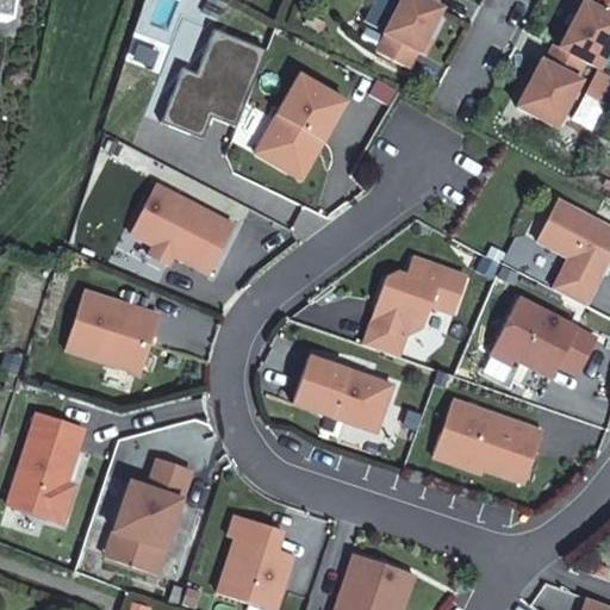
[(0,0),(0,19),(7,20),(10,0),(0,0)]
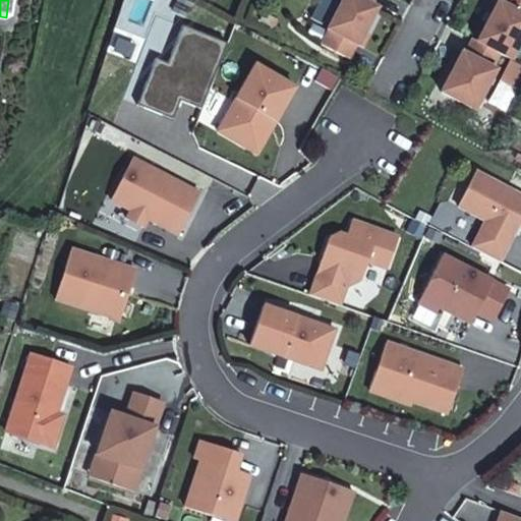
[(368,2),(363,0),(341,0),(327,27),(329,29),(322,44),(349,57),(356,43),(357,44),(377,6),(368,2)]
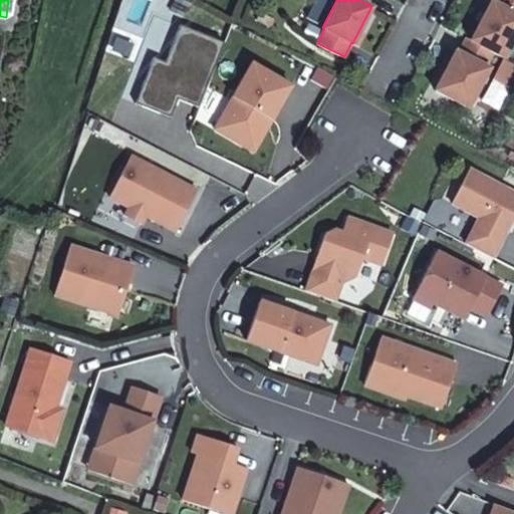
[(513,0),(486,0),(489,1),(470,39),(492,51),(503,56),(513,34),(513,0)]
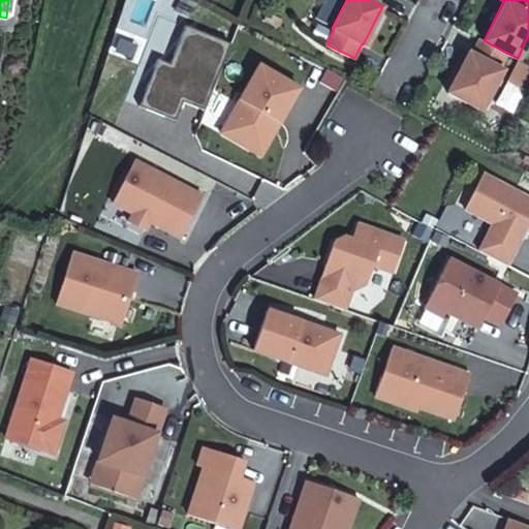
[(227,43),(184,27),(169,65),(157,61),(139,105),(174,120),(181,100),(205,107),(227,43)]
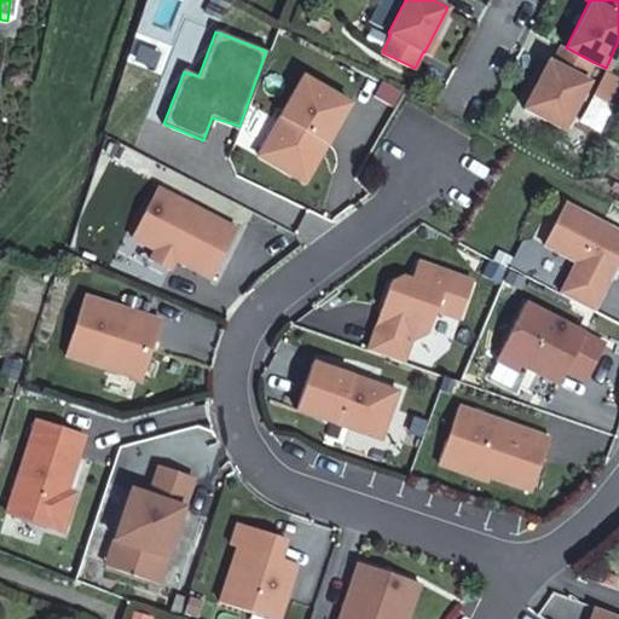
[(548,59),(524,108),(563,128),(588,80),(584,79),(593,62),(566,47),(560,45),(551,62),(548,59)]
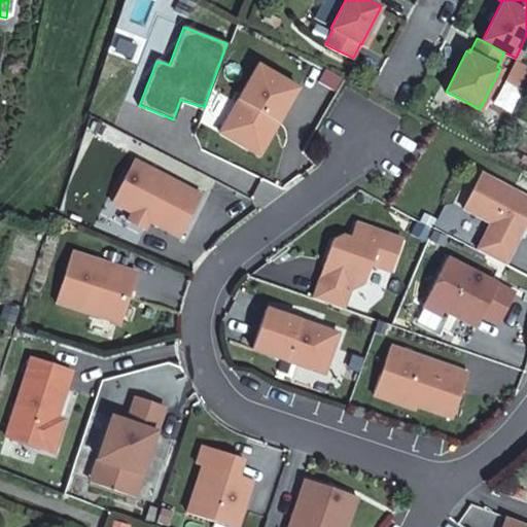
[(526,66),(515,60),(505,79),(524,89),(526,81),(526,66)]
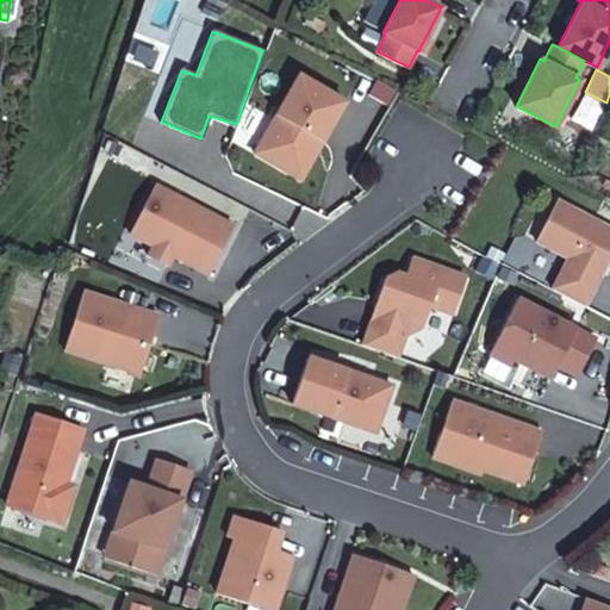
[(319,139),(323,142),(348,101),(300,74),(255,153),(302,179),(317,153),(312,150),(319,139)]
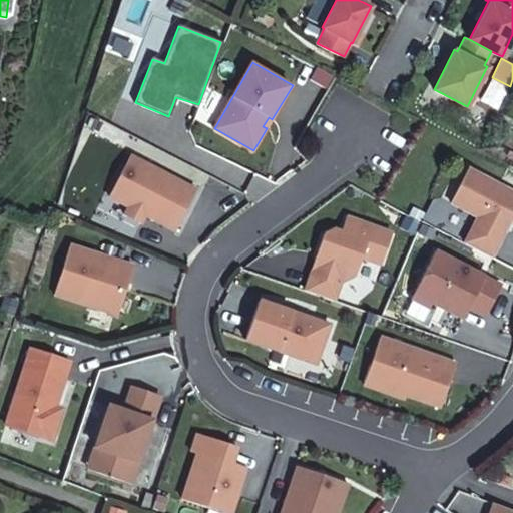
[(315,66),(308,79),(327,88),(333,75),(315,66)]
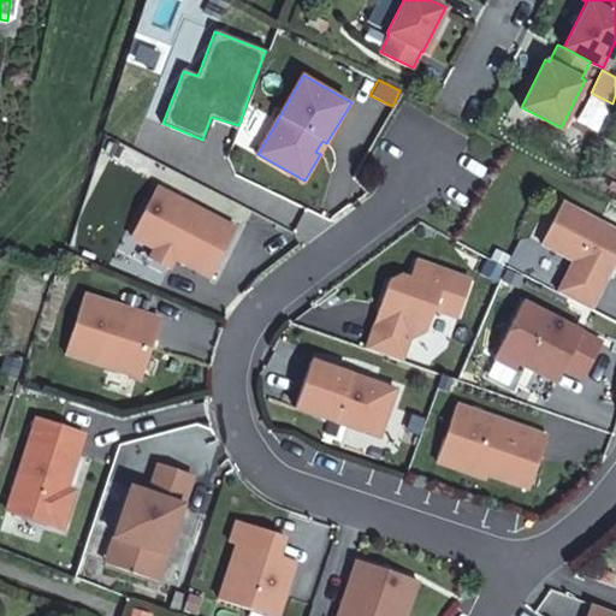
[(155,187),(131,234),(155,247),(150,255),(170,265),(173,256),(211,276),(236,227),(155,187)]
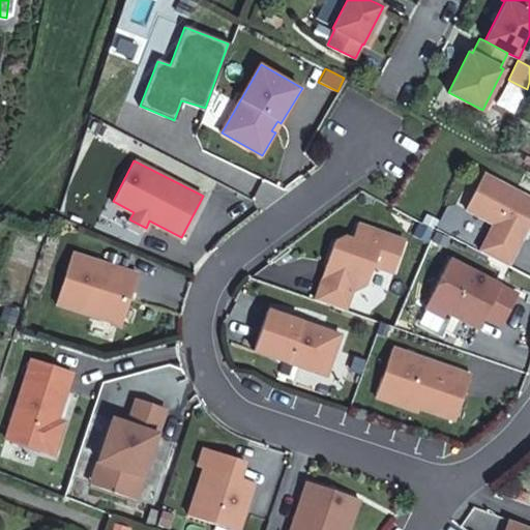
[(529,198),(483,174),(466,208),(495,224),(480,253),(507,267),(522,239),(524,239),(529,227),(529,198)]
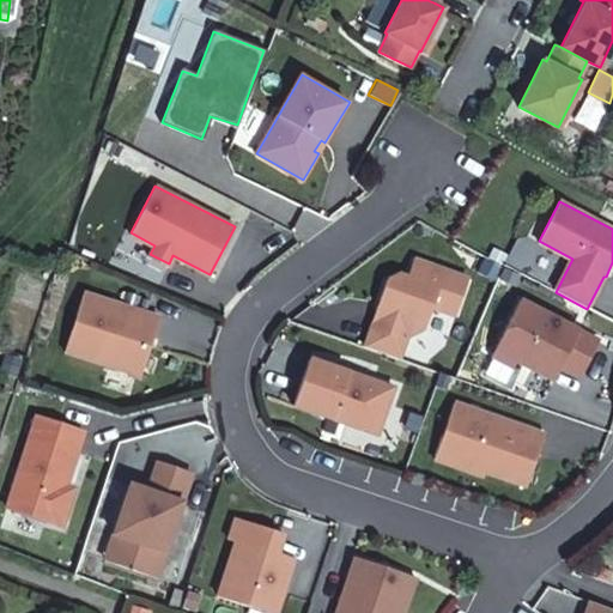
[(169,263),(150,254),(149,256),(168,266),(169,263)]
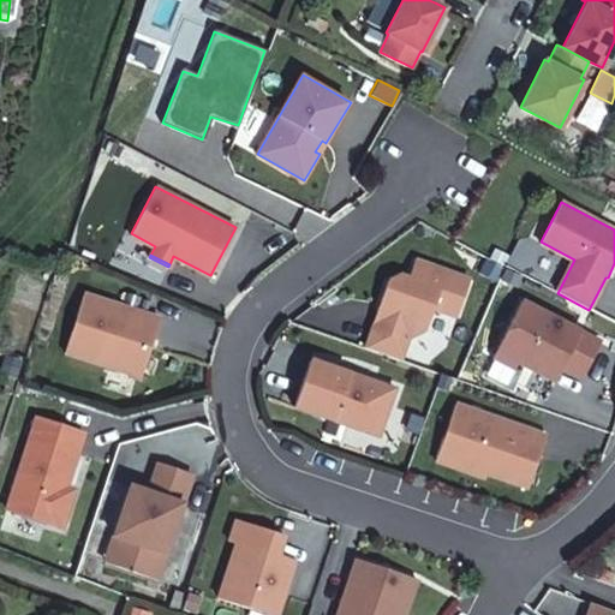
[(470,279),(416,260),(408,279),(399,275),(388,280),(376,312),(382,315),(378,324),(374,323),(365,347),(401,360),(410,336),(412,336),(425,329),(434,308),(458,316),(470,279)]
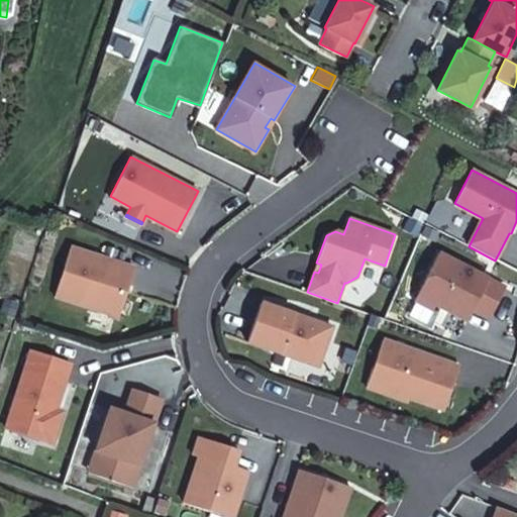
[(118,316),(134,267),(70,245),(54,295),(118,316)]
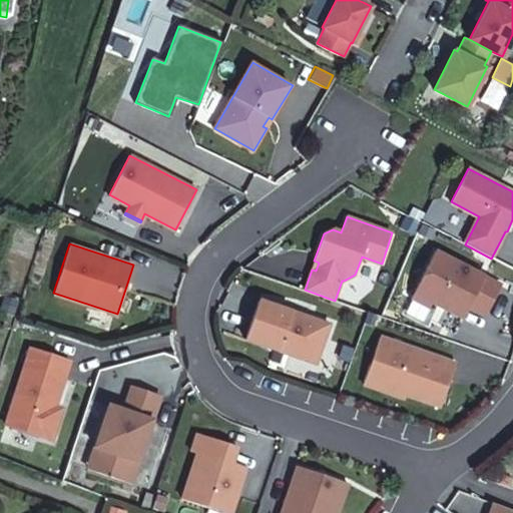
[(486,317),(502,286),(435,251),(414,294),(432,303),(464,319),(469,308),(486,317)]
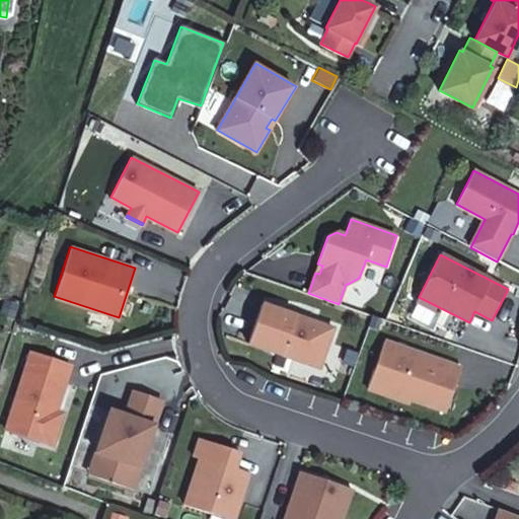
[(437,306),(419,297),(416,302),(435,311),(437,306)]
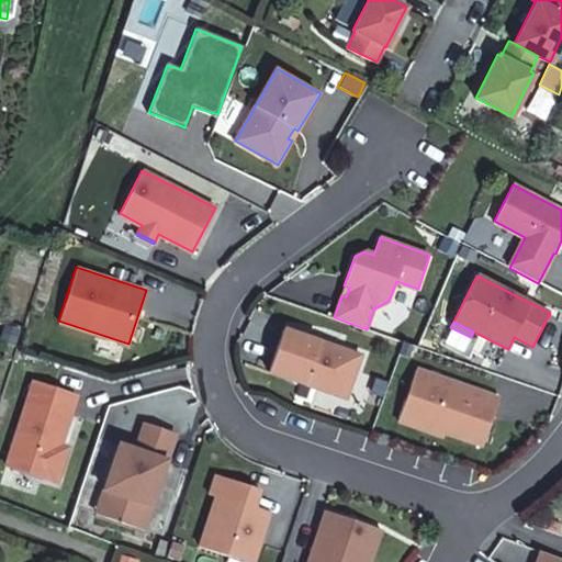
[(319,341),(283,328),(268,372),(346,398),(361,356),(332,346),(330,350),(318,346),(319,341)]
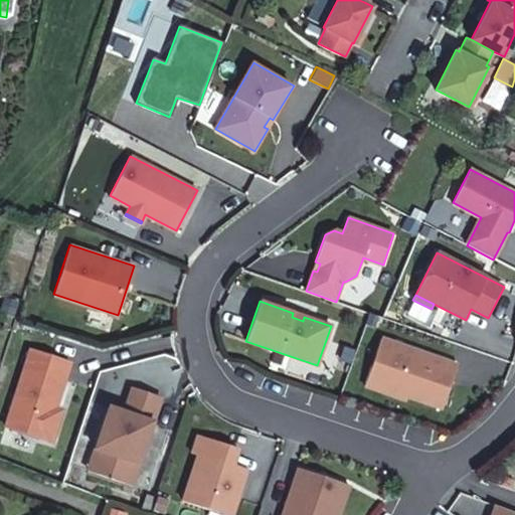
[(381,339),(370,370),(380,374),(384,381),(381,391),(405,400),(406,396),(442,409),(458,366),(381,339)]
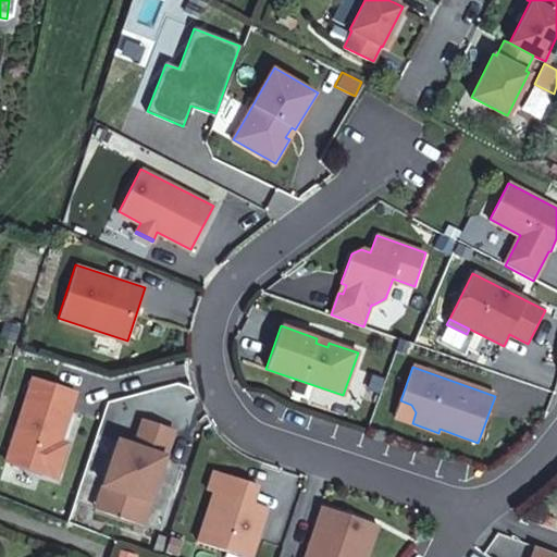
[(75,391),(32,376),(4,459),(48,474),(59,440),(75,391)]
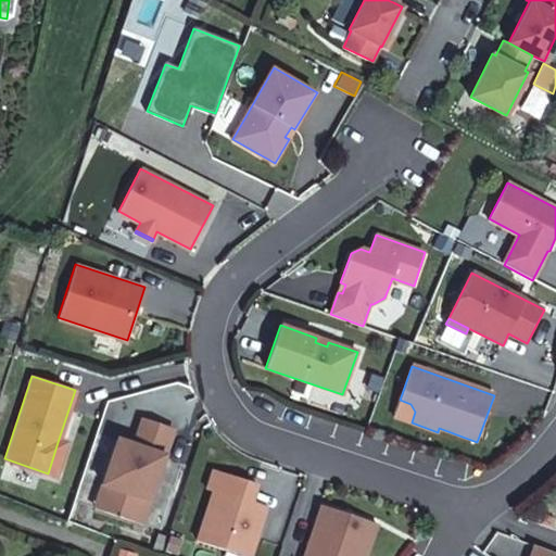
[(400,400),(393,417),(412,422),(415,412),(411,404),(400,400)]
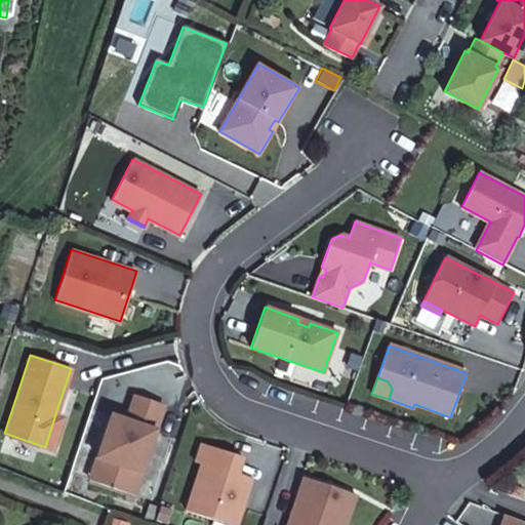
[(110,414),(98,448),(109,451),(98,481),(132,493),(163,405),(133,395),(125,419),(110,414)]
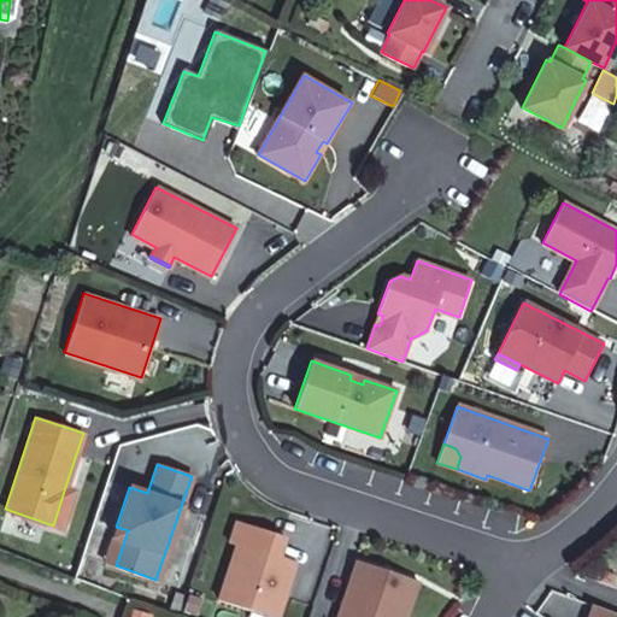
[(72,489),(65,487),(53,526),(60,528),(72,489)]
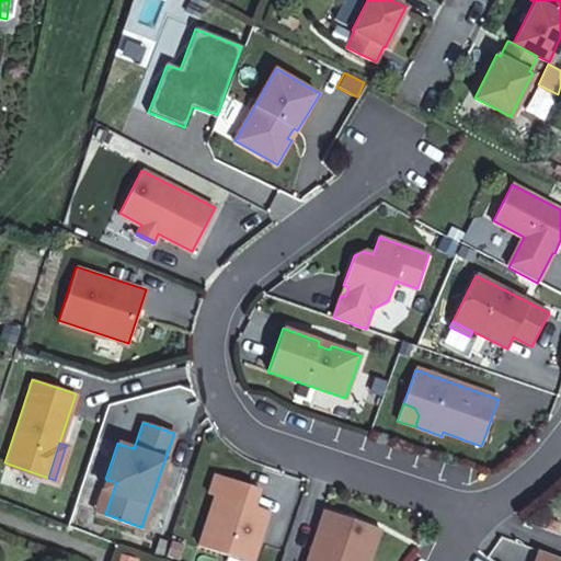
[(213,496),(196,546),(240,560),(251,560),(268,512),(253,506),(259,490),(214,474),(207,494),(213,496)]
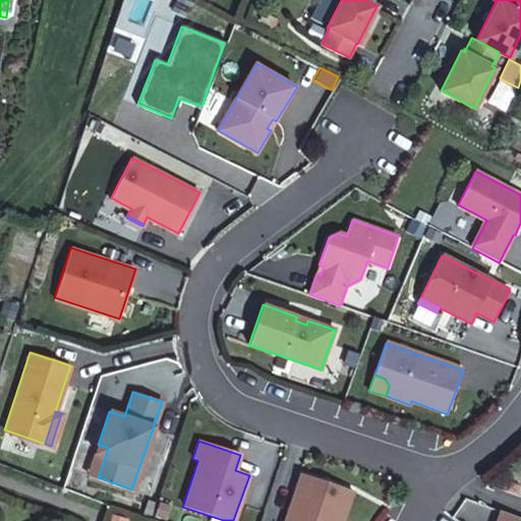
[(98,445),(88,474),(98,477),(108,448),(98,445)]
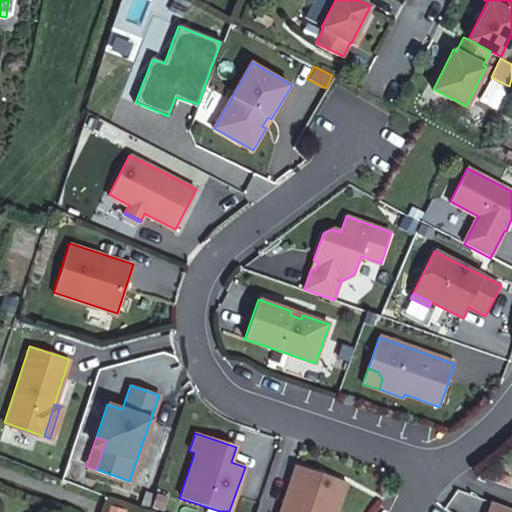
[(284,499),(279,511),(336,511),(346,483),(295,466),(286,492),(290,494),(288,501),(284,499)]
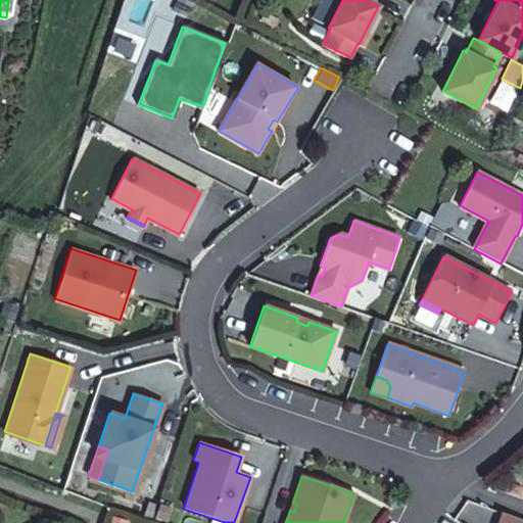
[(483,522),(487,511),(465,504),(459,522),(483,522)]
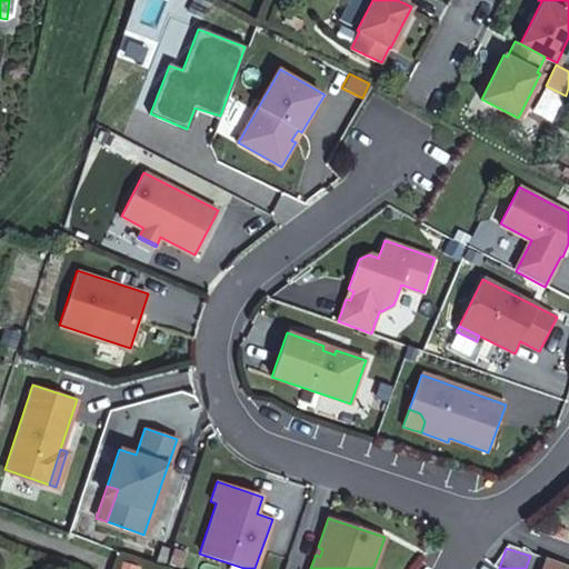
[(568,568),(568,567),(546,559),(542,568),(568,568)]
